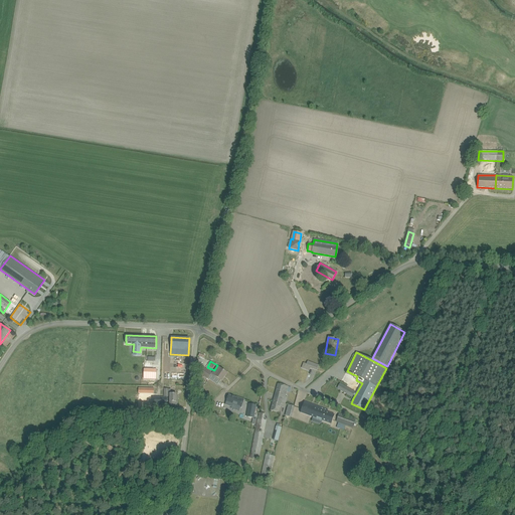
[(306,366),(314,369),(317,370),(318,365),(308,361),(306,366)]
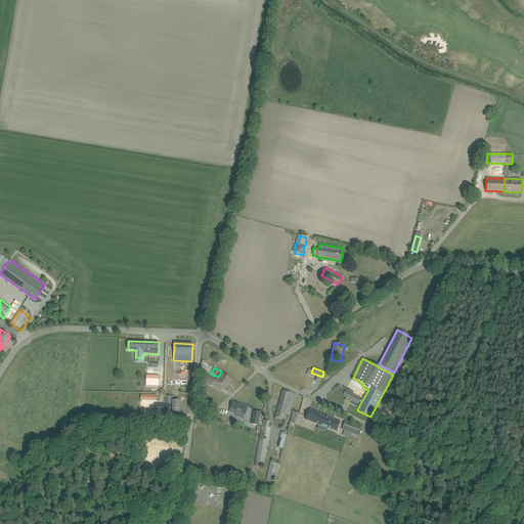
[(216,381),(225,387),(230,379),(222,373),(216,381)]
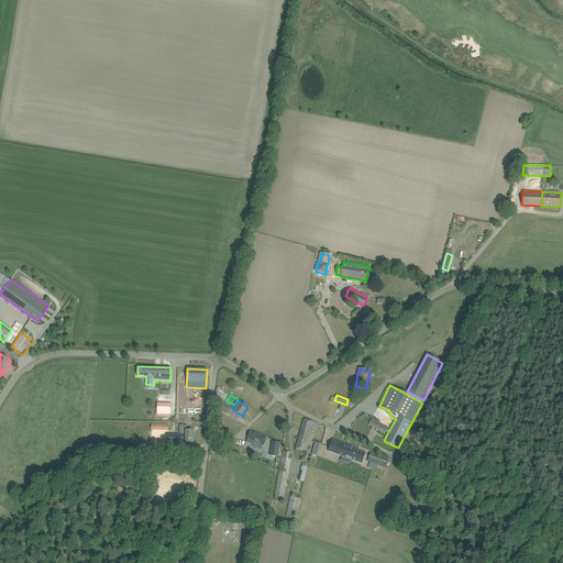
[(218,408),(228,414),(231,408),(222,401),(218,408)]
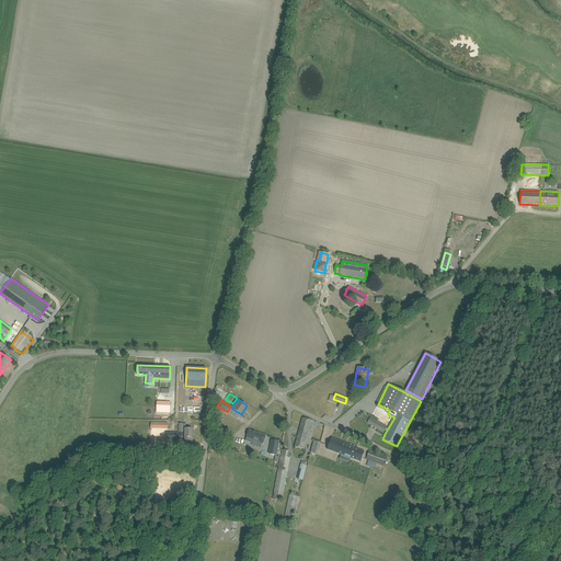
[(262,421),(265,425),(270,430),(275,424),(267,415),(262,421)]
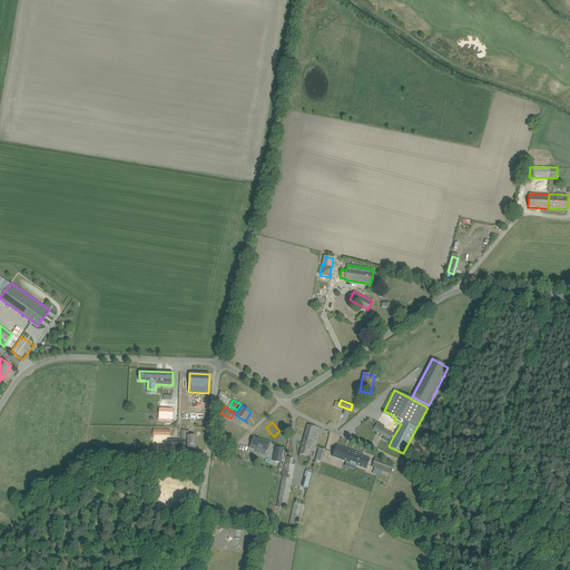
[(373,430),(390,440),(393,434),(376,424),(373,430)]
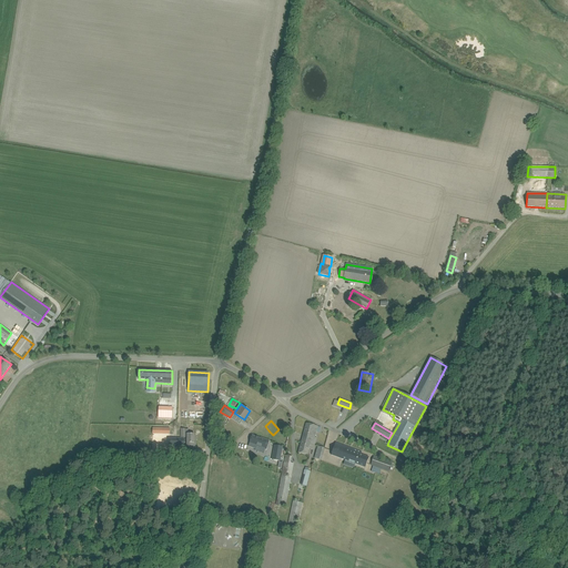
[(306,424),(303,438),(306,439),(305,444),(314,446),(316,438),(315,438),(317,427),(306,424)]
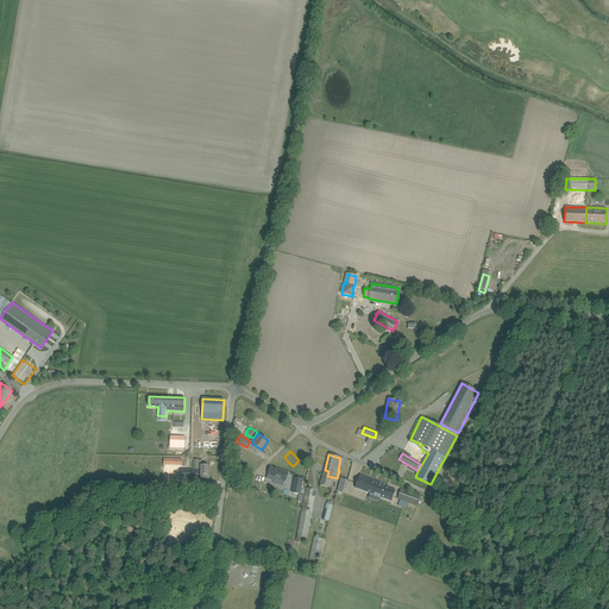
[(200,479),(205,481),(209,481),(211,468),(208,468),(208,466),(201,466),(199,466),(199,460),(194,460),(194,469),(198,469),(198,476),(201,476),(200,479)]
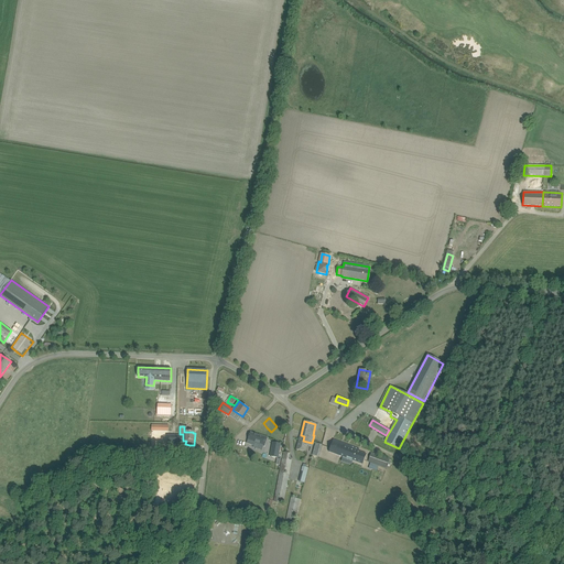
[(255,443),(264,446),(268,437),(260,434),(260,435),(257,434),(251,432),(248,443),(253,445),(255,443)]
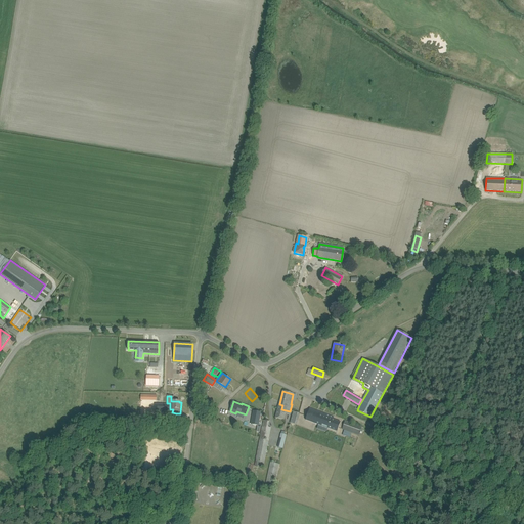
[(282,405),(279,404),(275,418),(284,420),(286,415),(289,416),(290,411),(281,409),(282,405)]
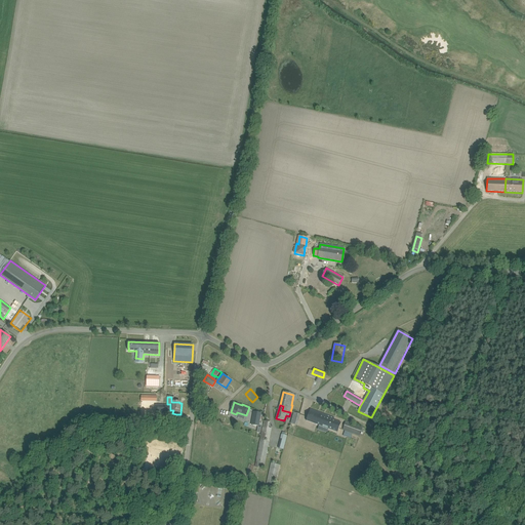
[(306,420),(337,433),(340,423),(333,420),(334,418),(310,409),(309,414),(306,420)]
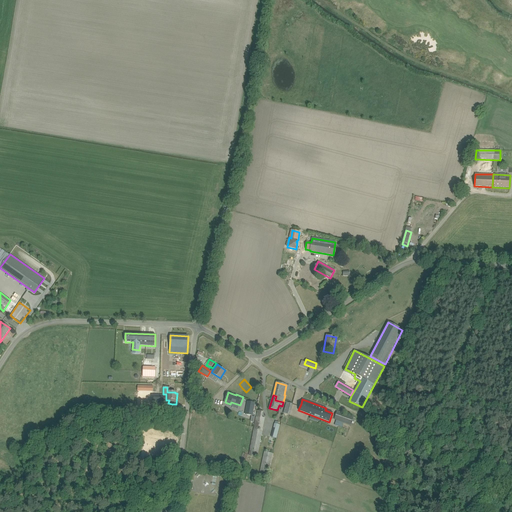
[(247,402),(245,415),(252,416),(255,403),(247,402)]
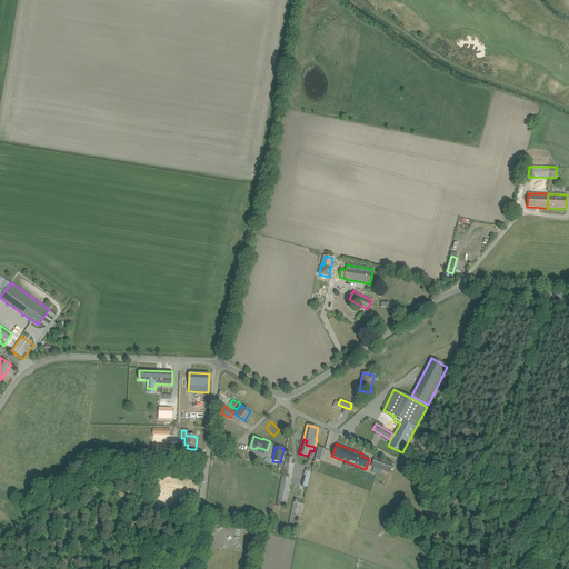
[(315,459),(321,461),(325,449),(318,447),(315,459)]
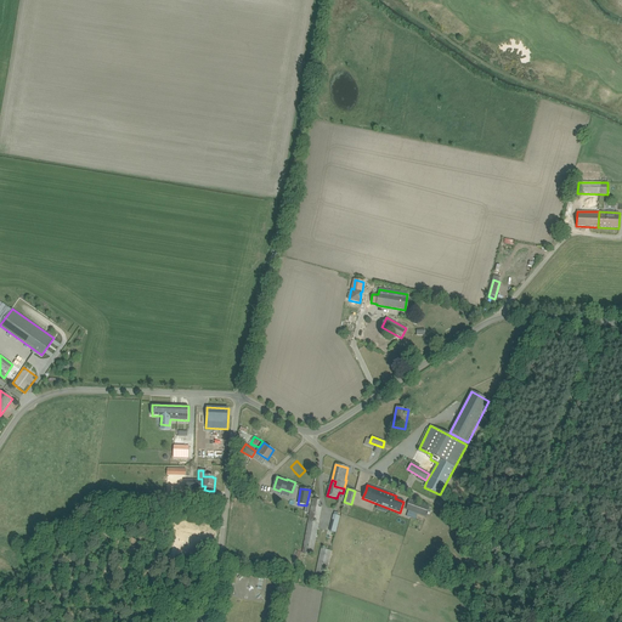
[(312,498),(311,507),(301,554),(312,555),(321,509),(317,508),(318,499),(312,498)]
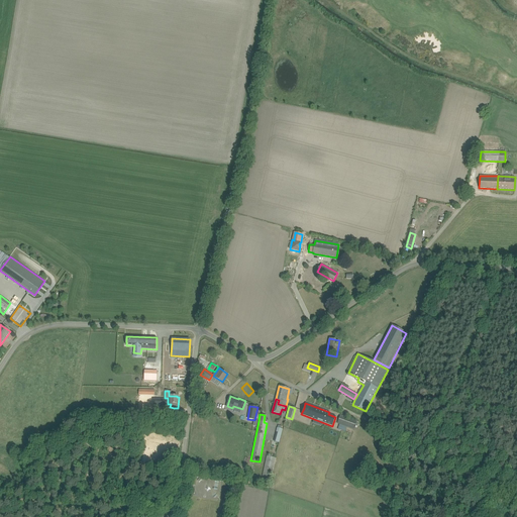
[(340,415),(338,420),(337,423),(339,424),(337,429),(341,431),(343,426),(354,429),(357,421),(340,415)]
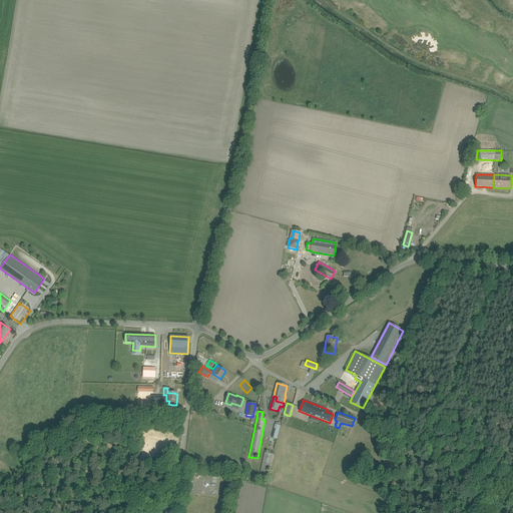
[(272,438),(277,439),(281,426),(275,425),(272,438)]
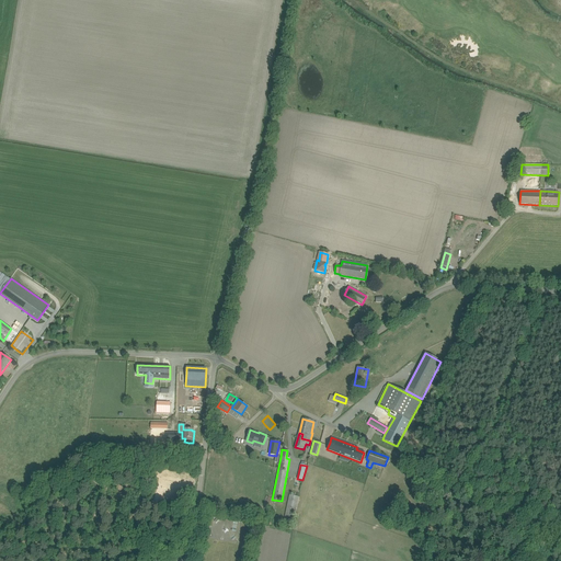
[(283,528),(292,530),(298,496),(294,495),(294,494),(292,493),(292,495),(289,494),(283,528)]
